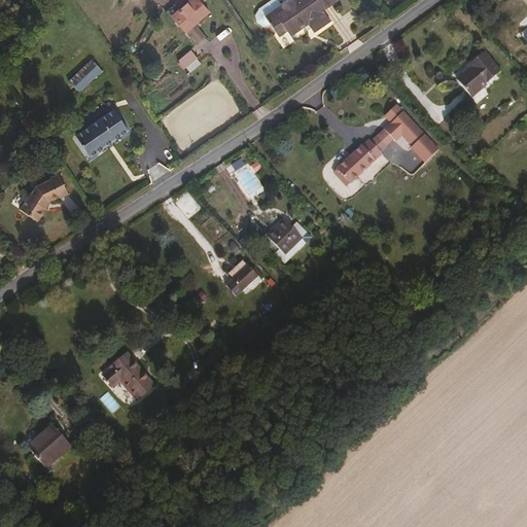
[(198,28),(211,14),(196,0),(192,0),(177,15),(181,20),(175,26),(186,38),(189,37),(201,48),(208,41),(199,31),(198,28)]
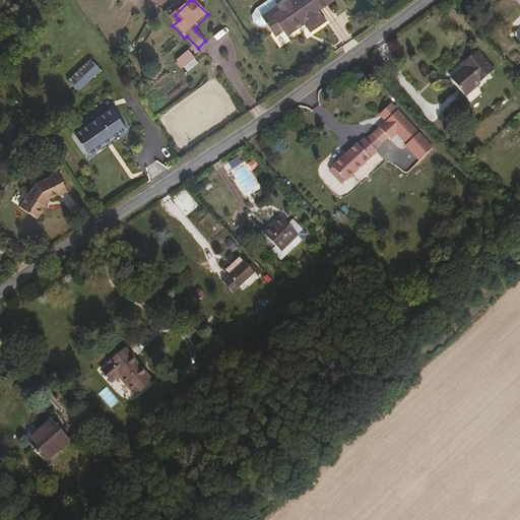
[(265,15),(280,3),(277,0),(265,0),(264,1),(257,6),(254,10),(251,15),(261,25),(270,22),(265,15)]
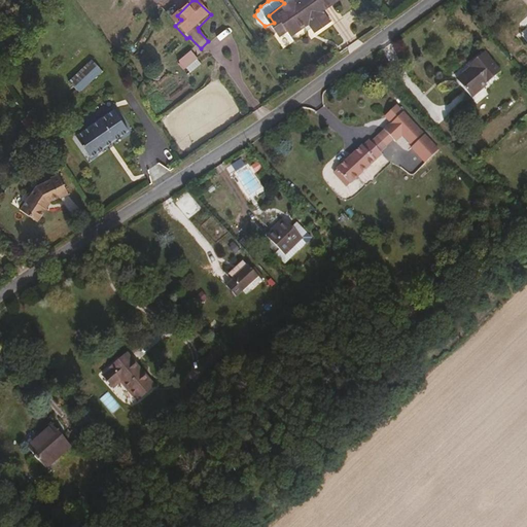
[(323,10),(337,0),(305,0),(295,6),(291,9),(286,2),(284,3),(269,15),(274,23),(279,31),(287,26),(292,33),(303,26),(309,22),(312,27),(315,32),(331,22),(323,10)]
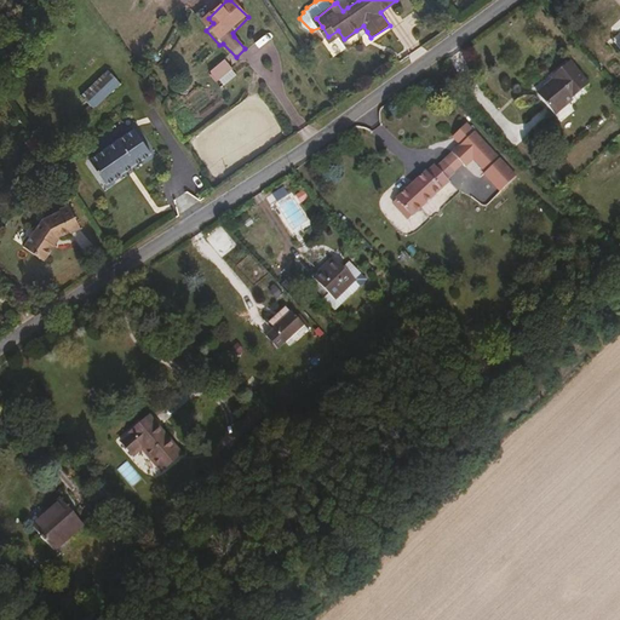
[(348,7),(342,0),(337,3),(343,11),(348,7)]
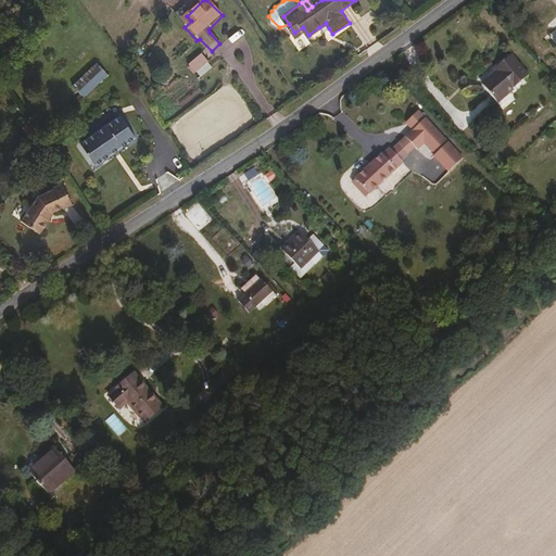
[(329,28),(326,23),(319,27),(323,33),(329,28)]
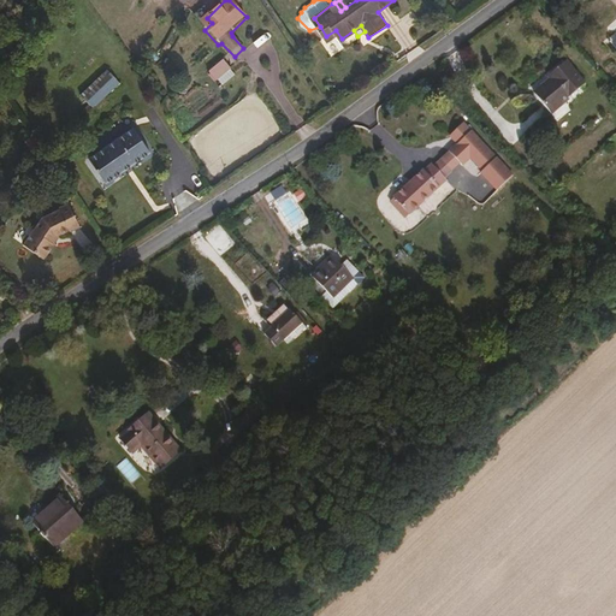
[(264,33),(271,42),(279,35),(272,27),(264,33)]
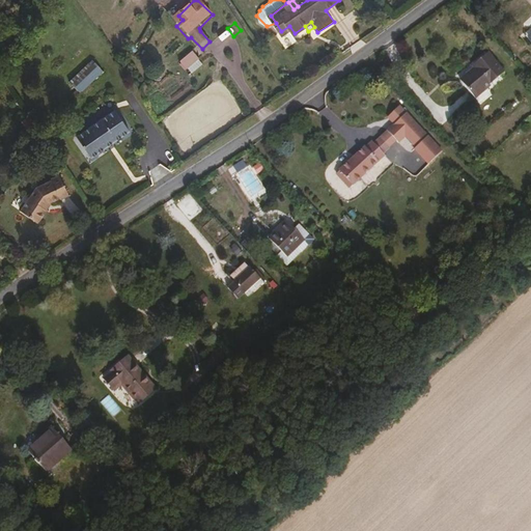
[(476,96),(506,73),(491,52),(475,64),(478,68),(464,82),(476,96)]
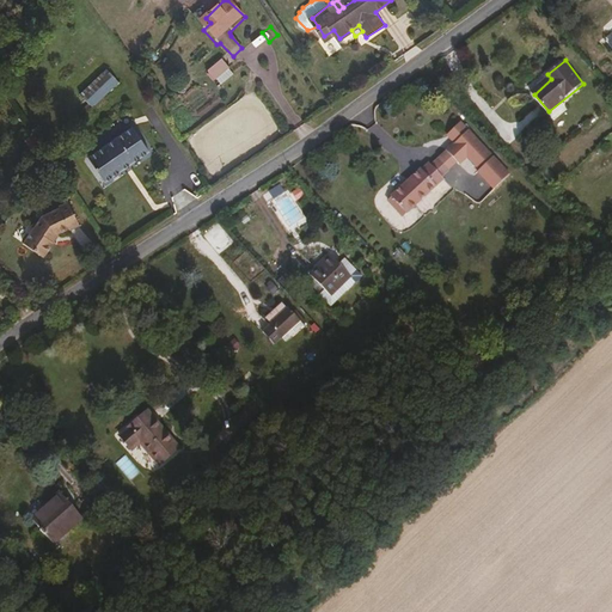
[(220,89),(233,74),(225,65),(210,79),(220,89)]
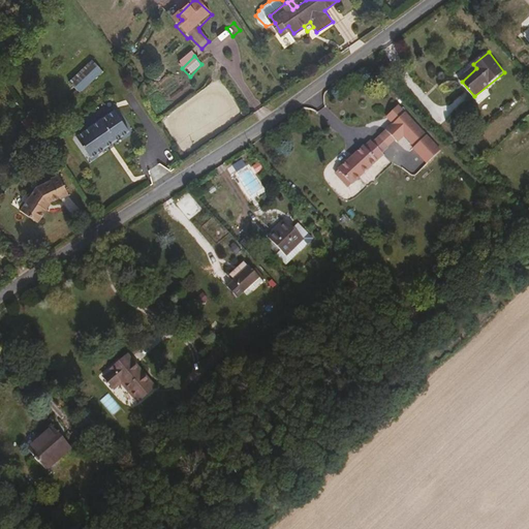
[(83,91),(105,70),(95,59),(72,80),(83,91)]
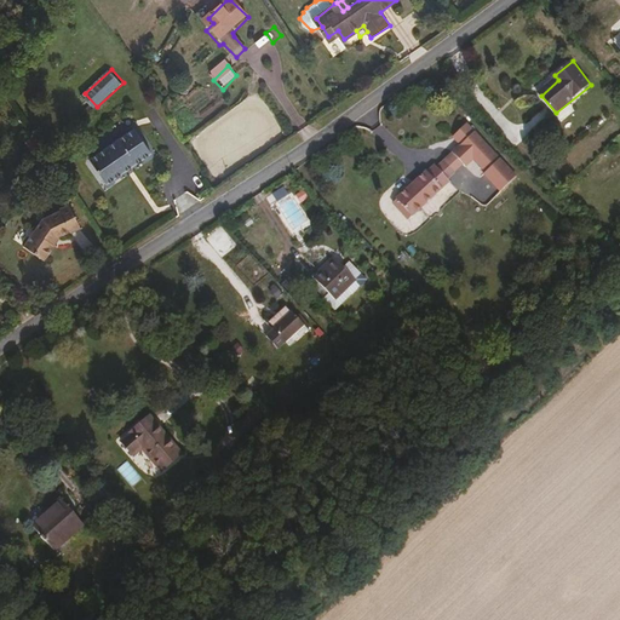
[(103,187),(149,155),(131,130),(86,161),(103,187)]
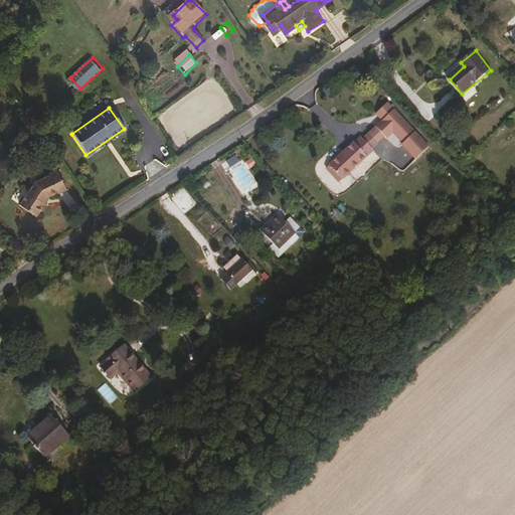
[(414,130),(400,143),(414,159),(430,146),(414,130)]
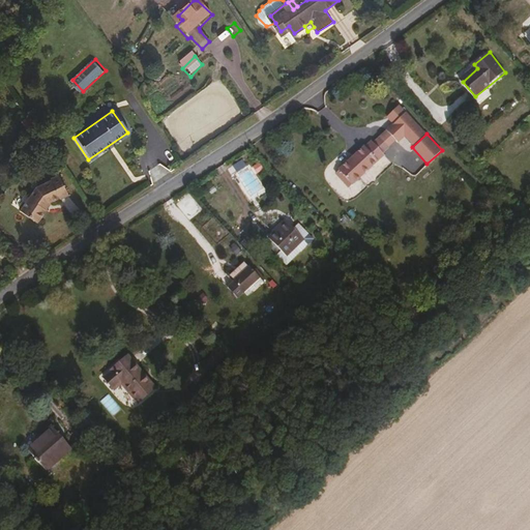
[(355,186),(386,156),(385,155),(391,149),(382,139),(376,145),(374,143),(367,149),(364,147),(341,170),(355,186)]
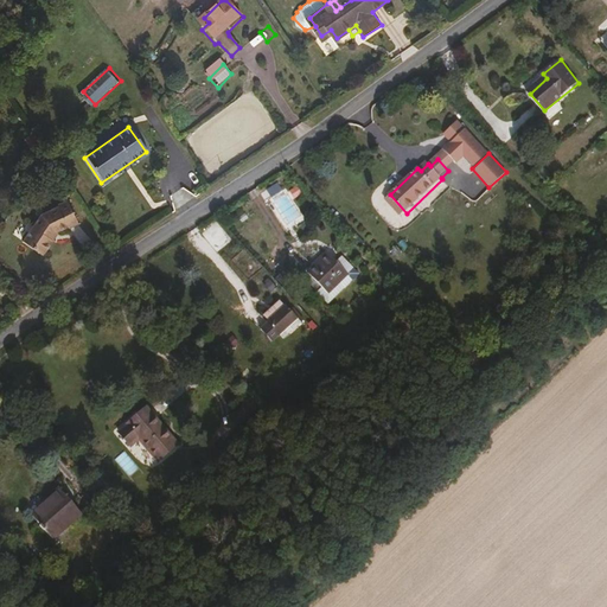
[(543,166),(535,173),(541,180),(549,174),(543,166)]
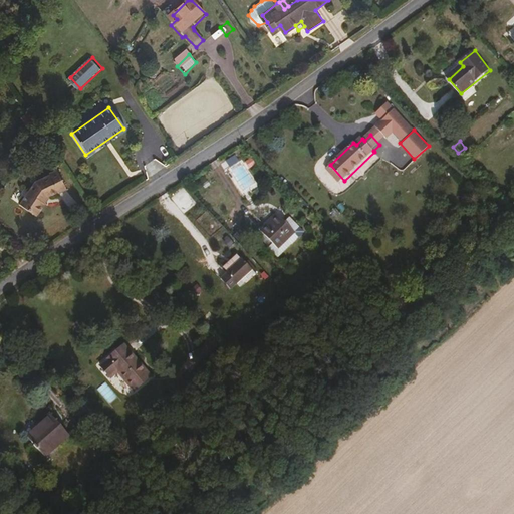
[(344,181),(330,165),(326,169),(341,184),(344,181)]
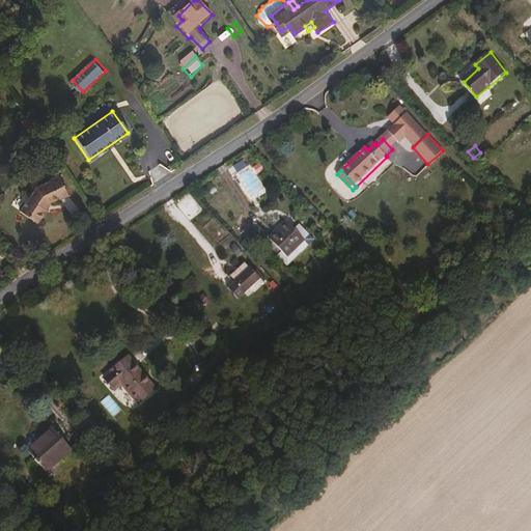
[(21,211),(38,224),(66,187),(48,173),(21,211)]
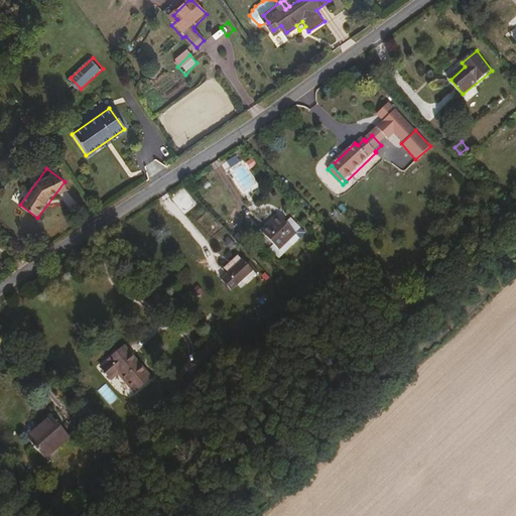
[(307,233),(297,222),(292,226),(291,226),(283,217),(280,215),(263,231),(280,250),(297,235),(300,238),(307,233)]
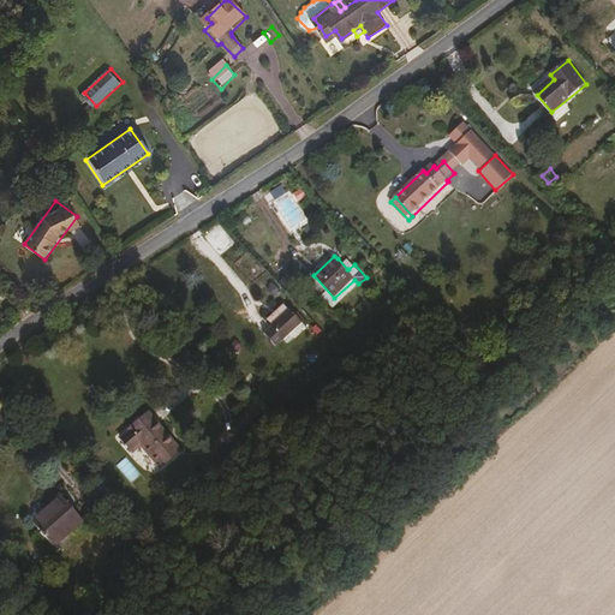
[(276,347),(302,323),(290,309),(272,327),(274,329),(267,335),(276,347)]
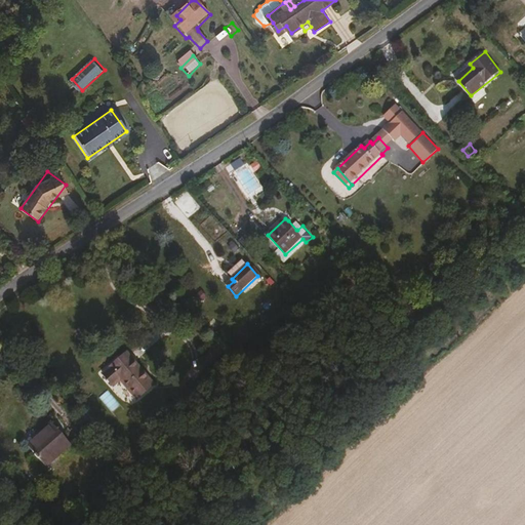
[(208,367),(221,355),(214,348),(201,360),(208,367)]
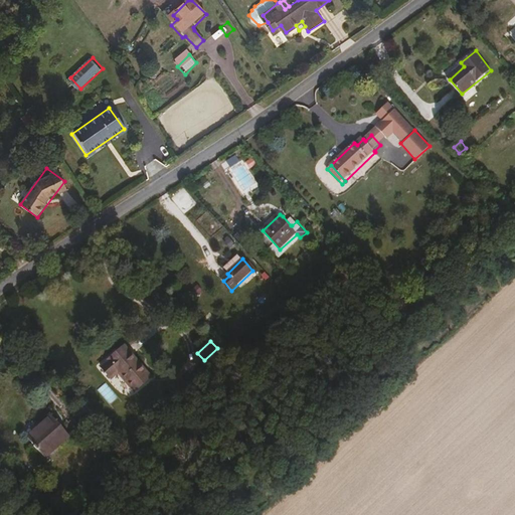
[(151,379),(127,347),(102,366),(112,380),(120,374),(134,393),(151,379)]
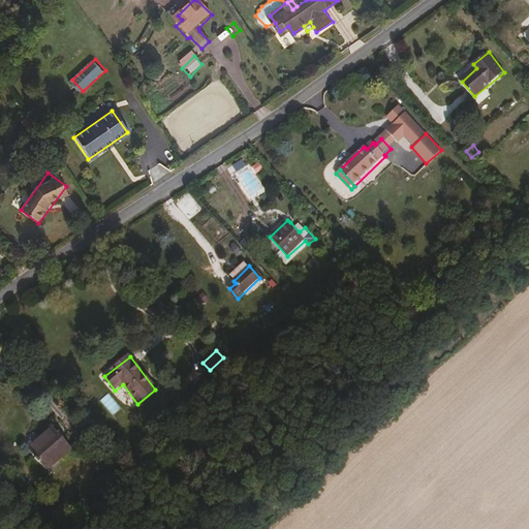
[(109,394),(100,400),(112,414),(120,408),(109,394)]
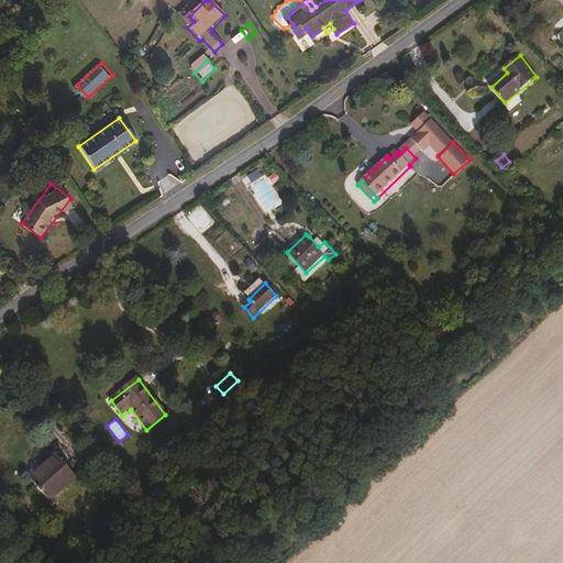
[(52,498),(78,473),(57,452),(30,477),(52,498)]
